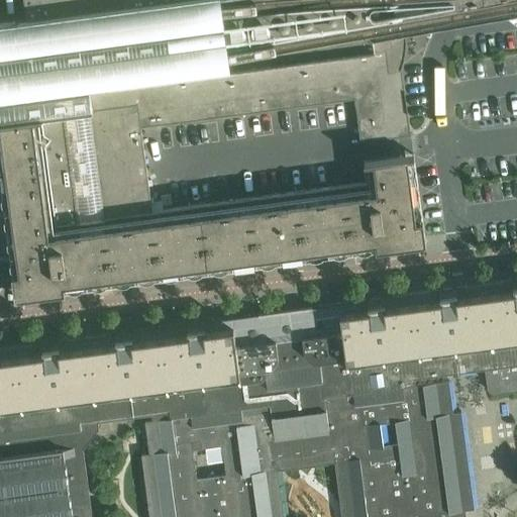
[(403,4),(402,0),(23,0),(26,20),(0,23),(0,121),(79,111),(87,110),(82,76),(94,61),(228,43),(405,19),(403,4)]
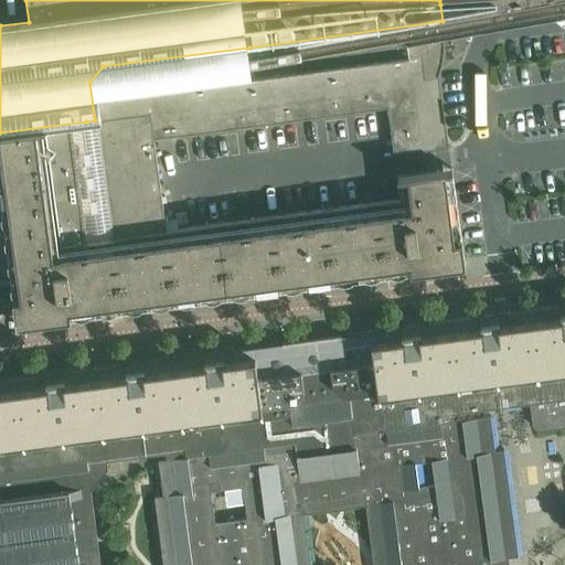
[(438,76),(440,71),(441,66),(443,61),(444,56),(444,51),(445,45),(445,41),(444,35),(443,21),(249,48),(103,66),(89,83),(95,120),(110,238),(167,231),(155,139),(387,107),(394,155),(436,149),(426,77),(438,76)]
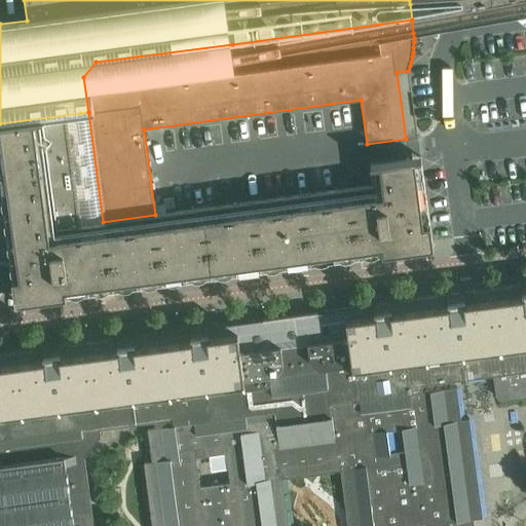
[(112,290),(103,222),(88,112),(80,113),(0,123),(0,264),(5,264),(5,260),(9,260),(15,303),(104,291),(112,290)]
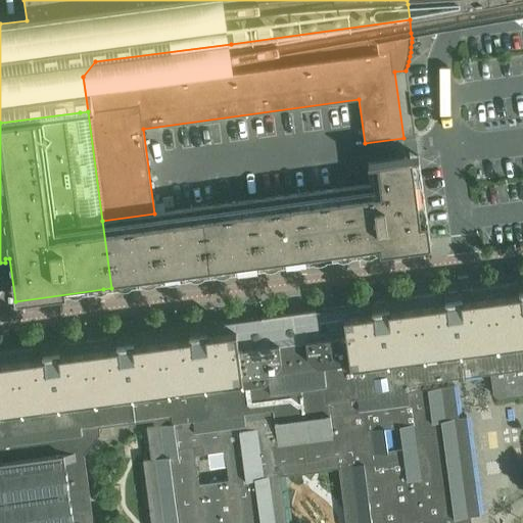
[(371,184),(154,214),(102,221),(111,288),(431,245),(430,239),(419,156),(368,163),(371,184)]
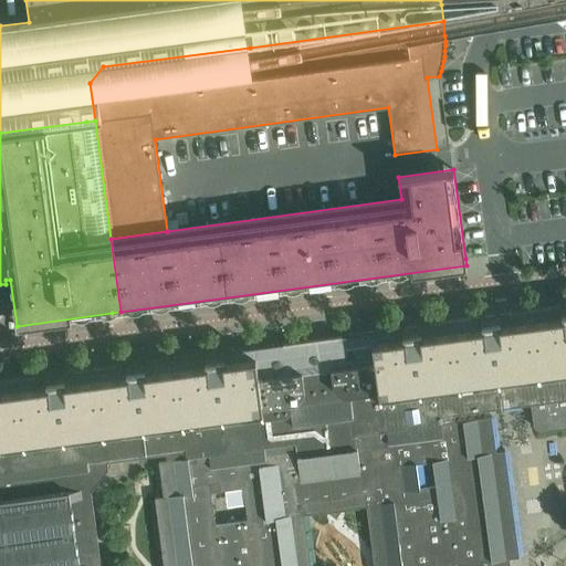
[(0,380),(0,565),(101,565),(91,492),(108,469),(106,460),(165,451),(166,460),(159,461),(164,496),(155,498),(164,565),(311,565),(304,514),(327,511),(332,514),(339,513),(342,510),(366,506),(374,565),(510,565),(509,558),(519,557),(505,451),(495,452),(490,417),(454,421),(453,415),(532,404),(534,427),(535,427),(536,427),(541,431),(565,427),(565,305),(350,335),(175,358),(0,380)]
